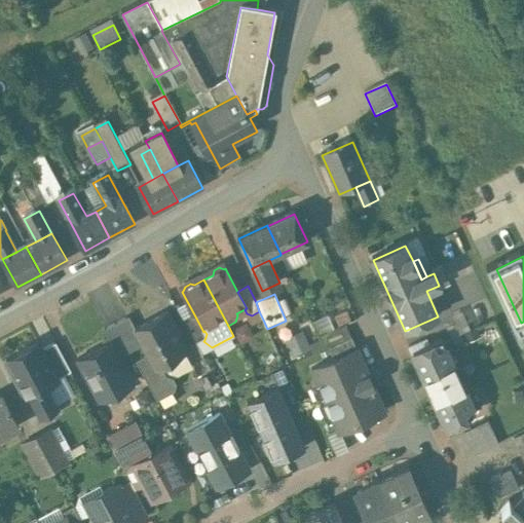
[(252,315),(247,313),(245,314),(250,324),(252,324),(253,325),(263,320),(259,311),(252,315)]
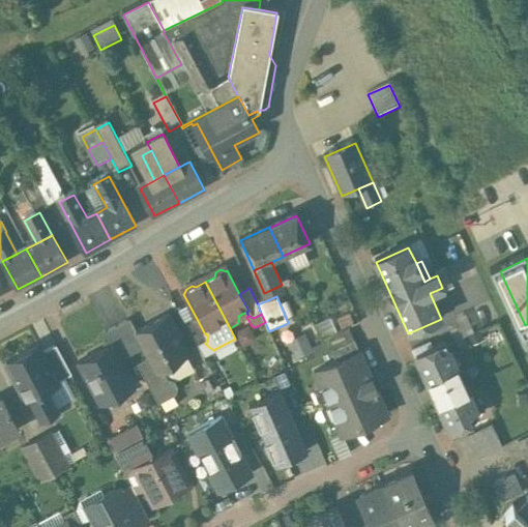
[(196,317),(185,323),(198,348),(205,344),(206,343),(208,337),(206,333),(205,334),(196,317)]
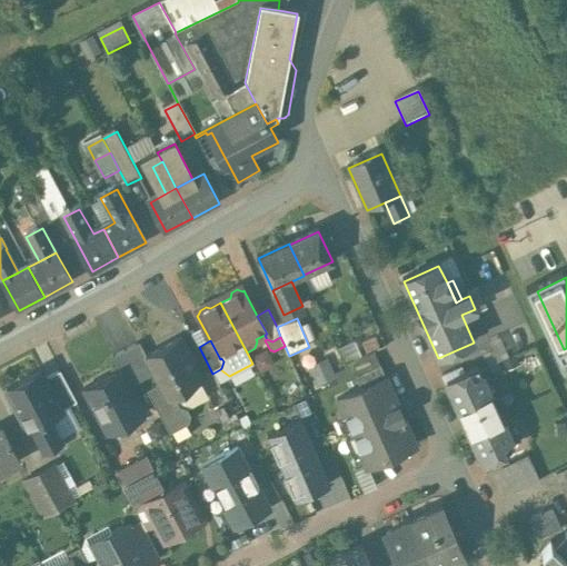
[(147,359),(146,360),(156,378),(168,403),(200,385),(188,363),(191,360),(181,341),(147,359)]
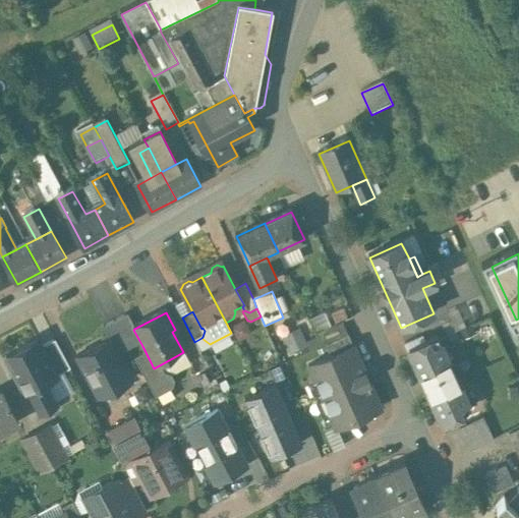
[(127,318),(116,324),(131,352),(142,346),(133,330),(134,329),(127,318)]
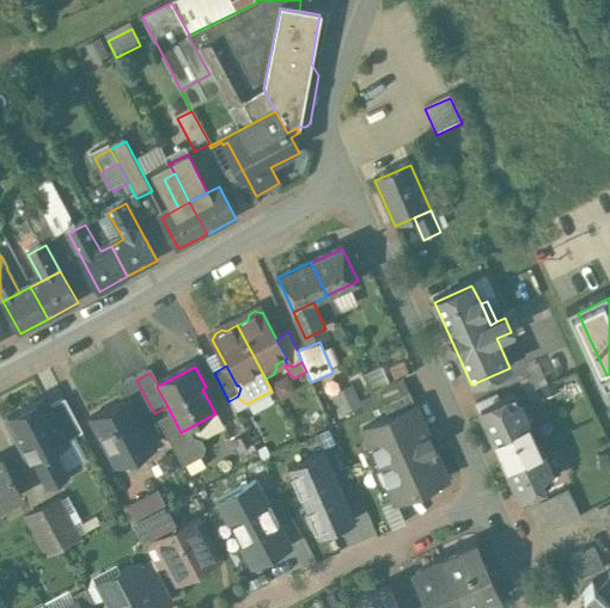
[(154,413),(136,380),(122,386),(129,400),(140,421),(154,413)]
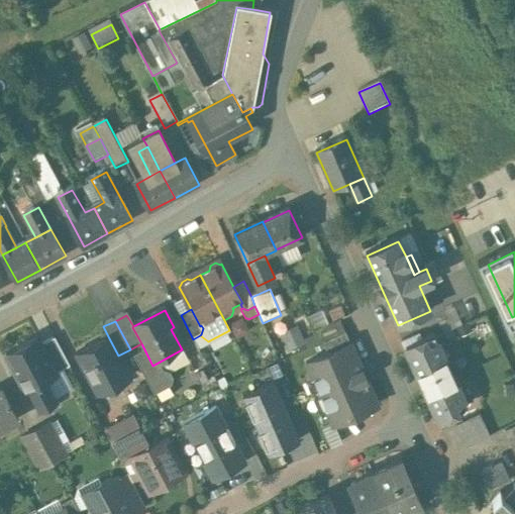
[(285,333),(292,350),(309,344),(302,326),(285,333)]
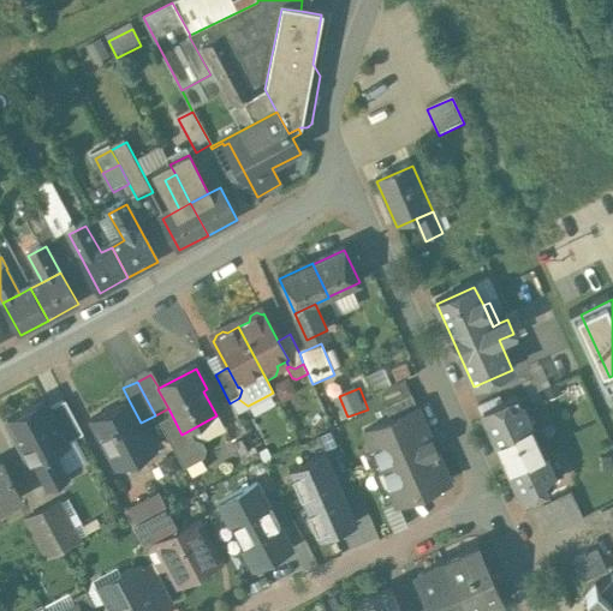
[(412,397),(386,409),(392,423),(418,411),(412,397)]
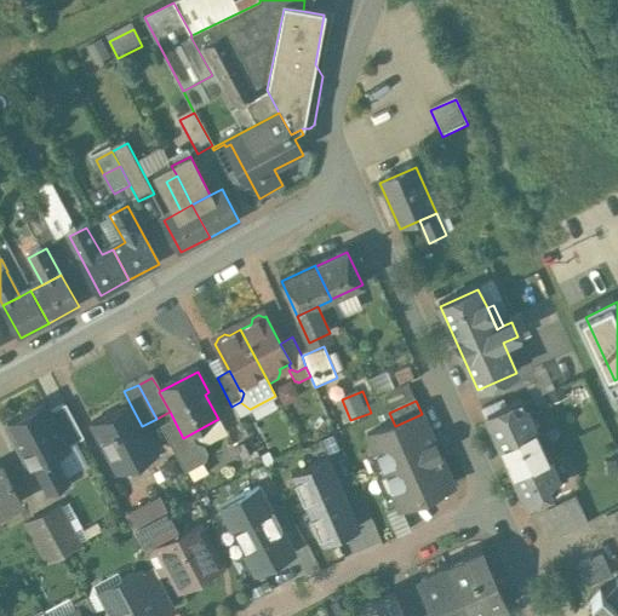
[(561,488),(521,402),(487,416),(527,504),(561,488)]
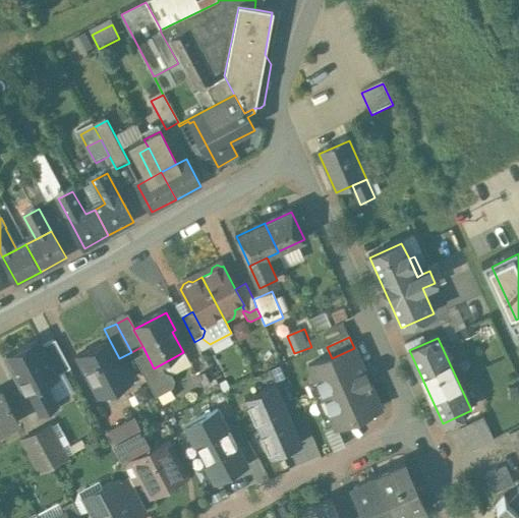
[(110,341),(78,358),(101,399),(132,383),(119,358),(110,341)]
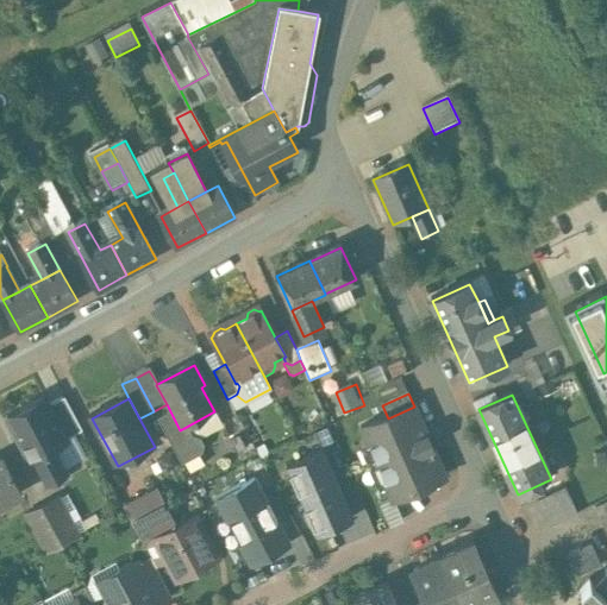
[(44,399),(7,420),(31,461),(35,460),(48,484),(67,473),(55,449),(68,443),(67,441),(49,408),(44,399)]
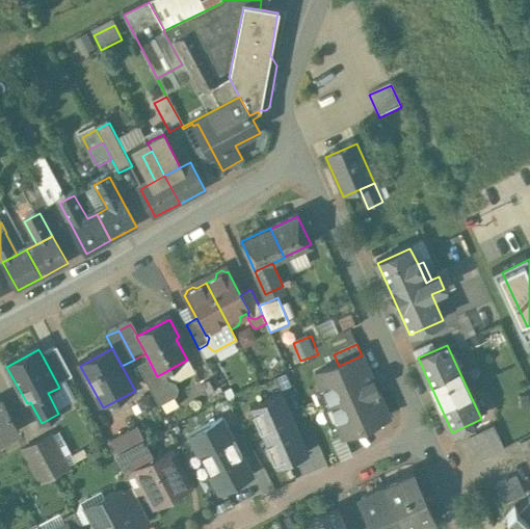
[(73,378),(57,349),(43,356),(58,386),(73,378)]
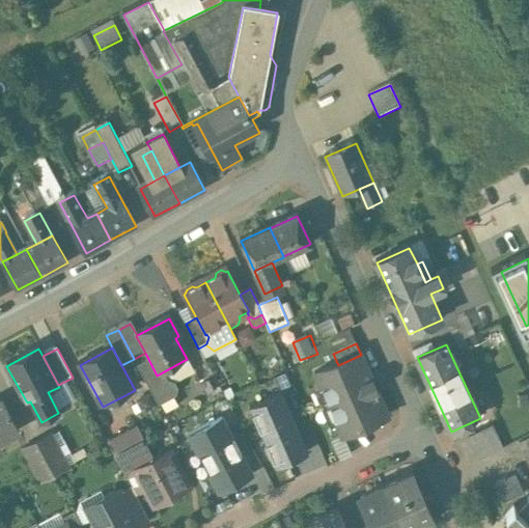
[(338,365),(315,374),(342,438),(389,417),(361,355),(338,365)]
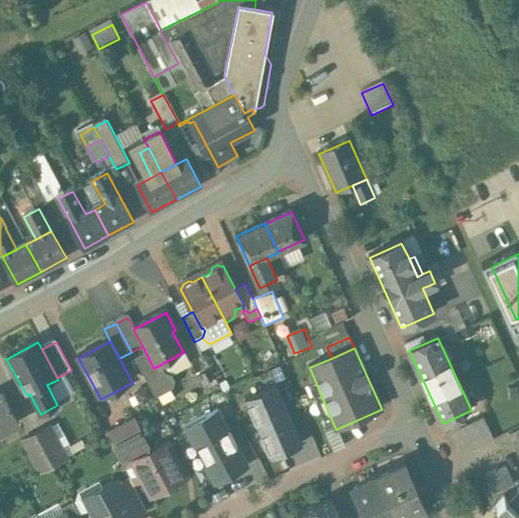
[(278,387),(246,400),(258,429),(290,415),(282,396),(282,395),(278,387)]
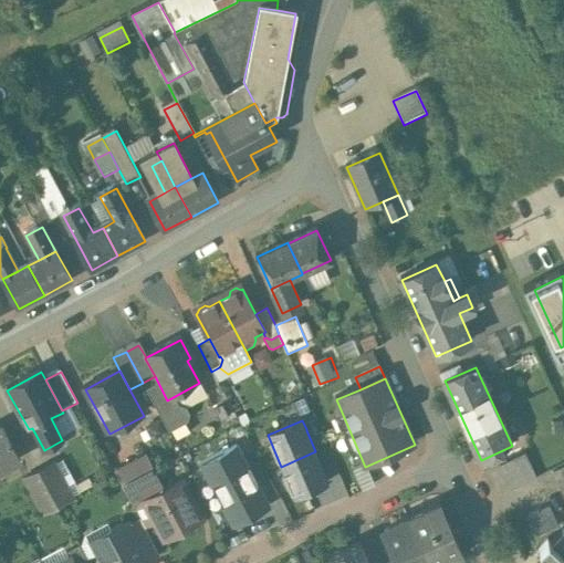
[(3,428),(0,429),(0,470),(20,461),(3,428)]
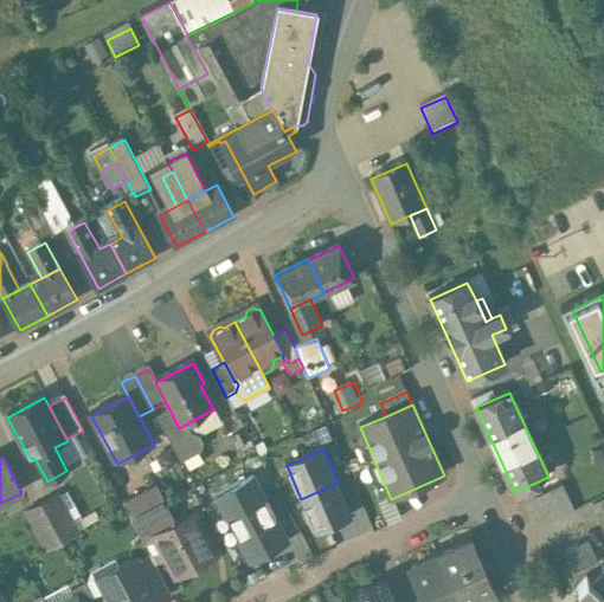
[(241,484),(217,497),(235,529),(272,510),(255,478),(242,485),(241,484)]
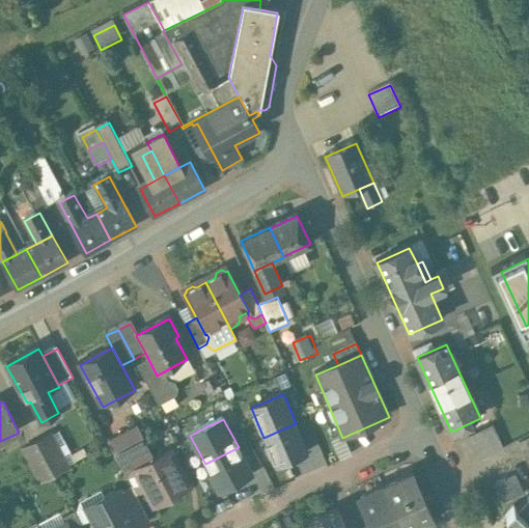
[(309,454),(296,423),(263,438),(277,468),(309,454)]
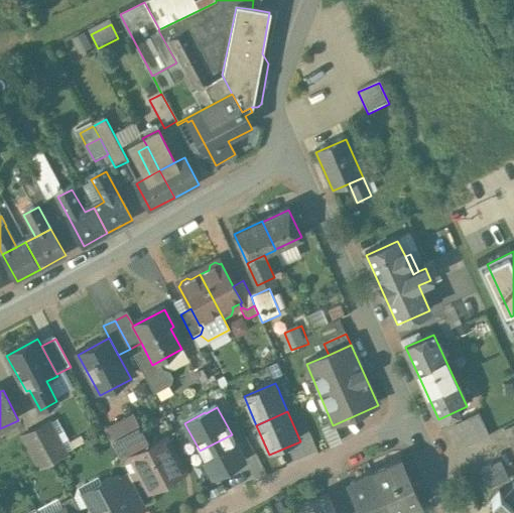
[(479,414),(457,424),(468,449),(490,437),(479,414)]
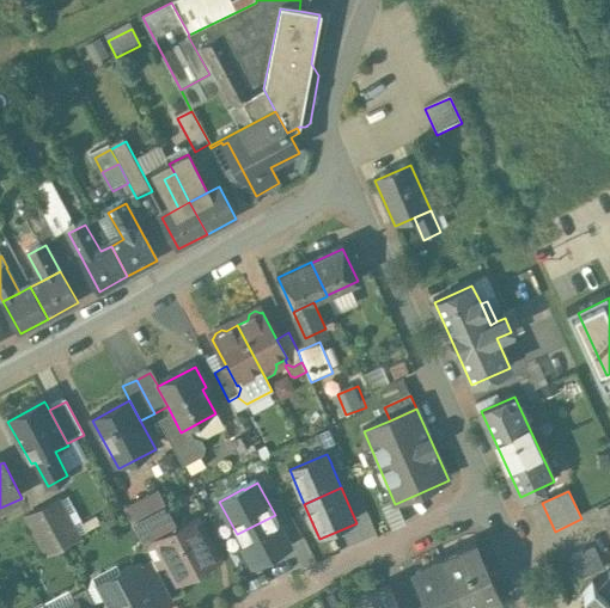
[(159,492),(124,510),(145,548),(158,542),(180,530),(178,529),(159,492)]
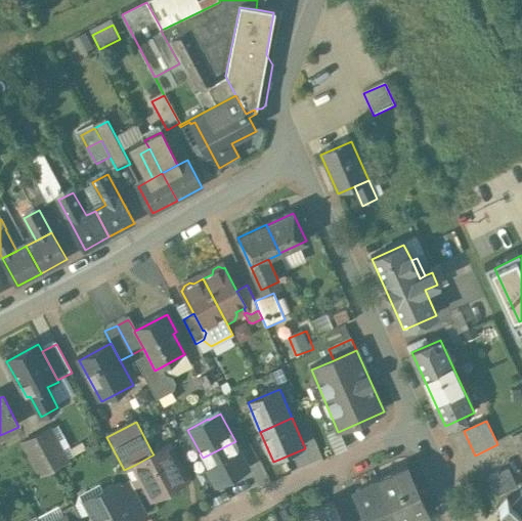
[(68,463),(50,430),(37,437),(54,470),(68,463)]
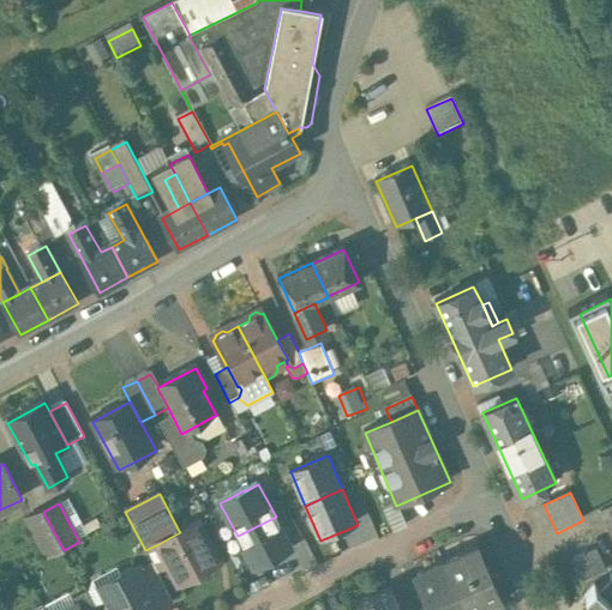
[(611,509),(601,515),(611,537),(611,509)]
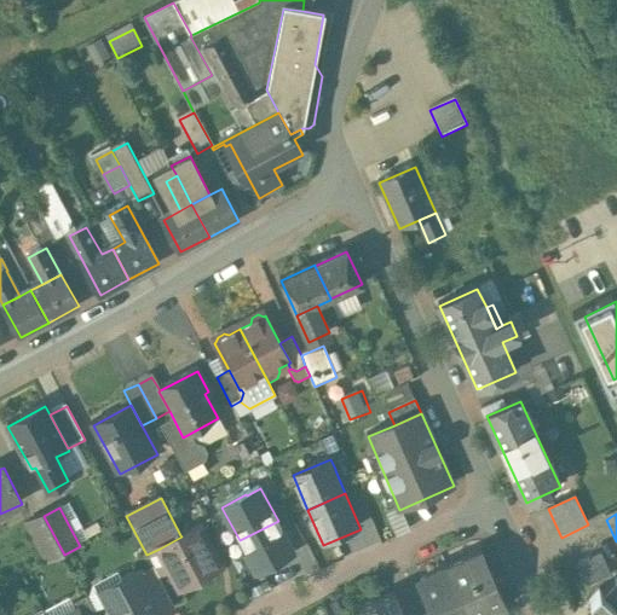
[(64,555),(44,516),(28,526),(48,563),(64,555)]
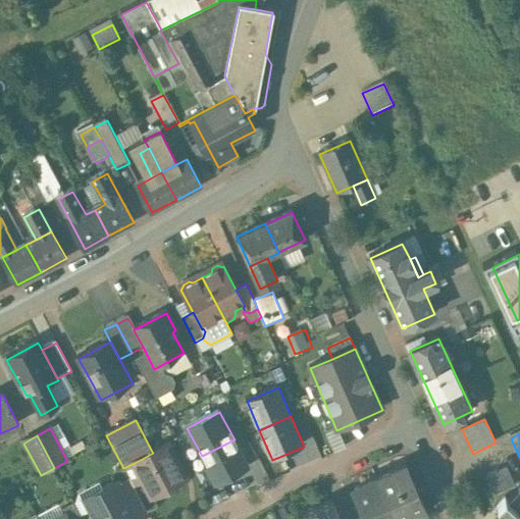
[(250,469),(235,439),(202,456),(216,484),(236,474),(236,475),(250,469)]
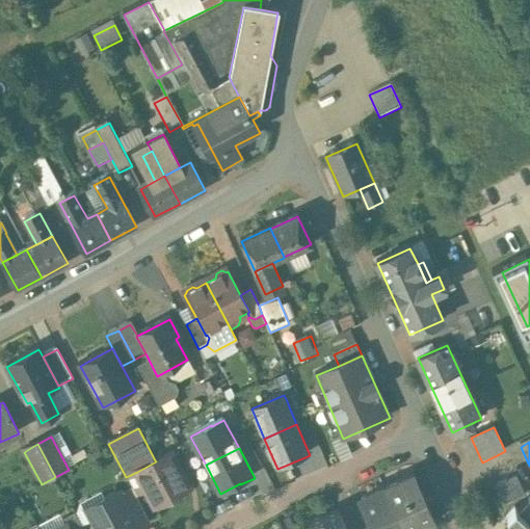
[(169,453),(155,460),(156,461),(137,472),(156,507),(189,490),(169,453)]
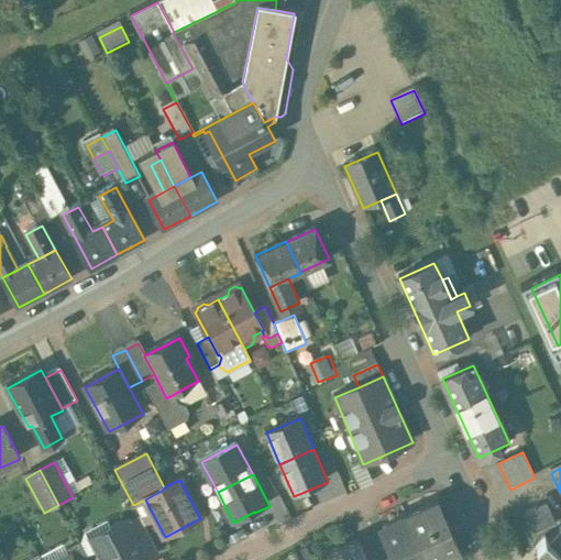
[(439,504),(406,518),(425,559),(443,559),(460,552),(439,504)]
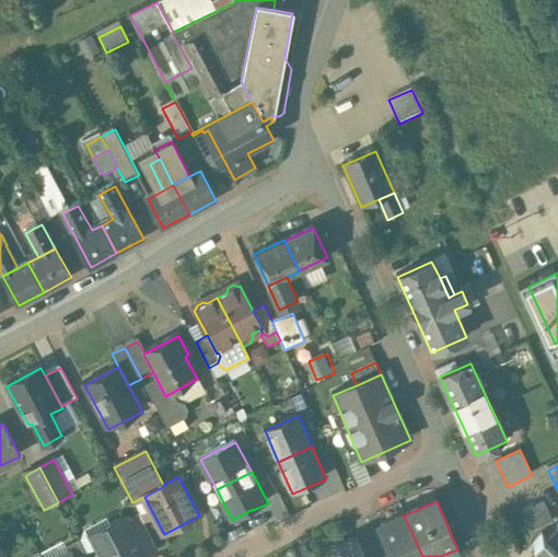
[(422,556),(404,515),(380,526),(393,556),(422,556)]
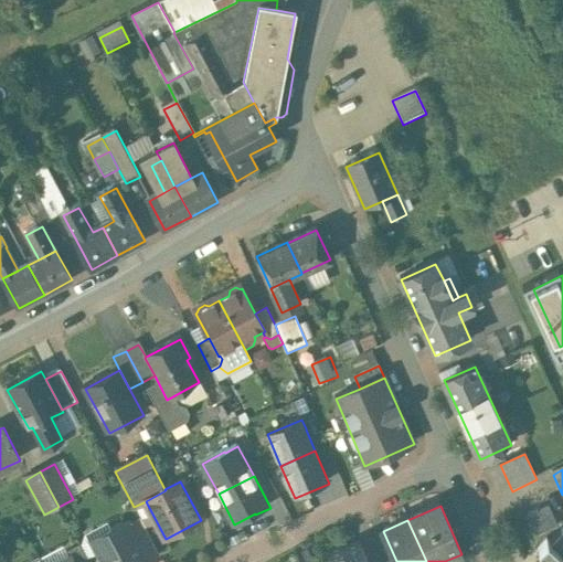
[(160,555),(141,521),(128,528),(146,561),(150,561),(160,555)]
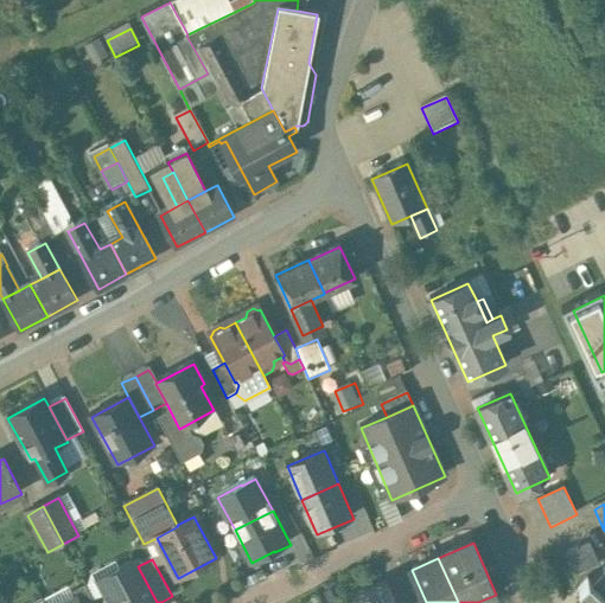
[(135,560),(100,579),(109,597),(108,602),(157,602),(138,566),(135,560)]
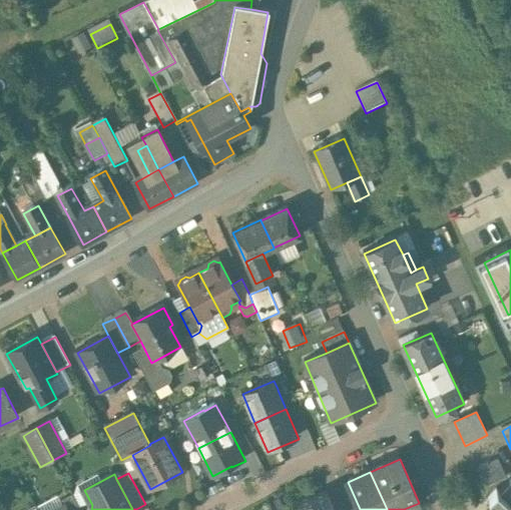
[(510,481),(500,492),(510,502),(510,481)]
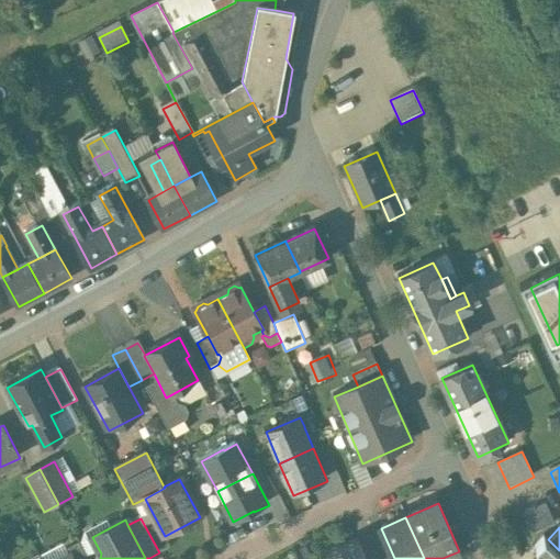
[(559,550),(548,539),(546,537),(535,547),(544,555),(540,558),(559,558),(559,550)]
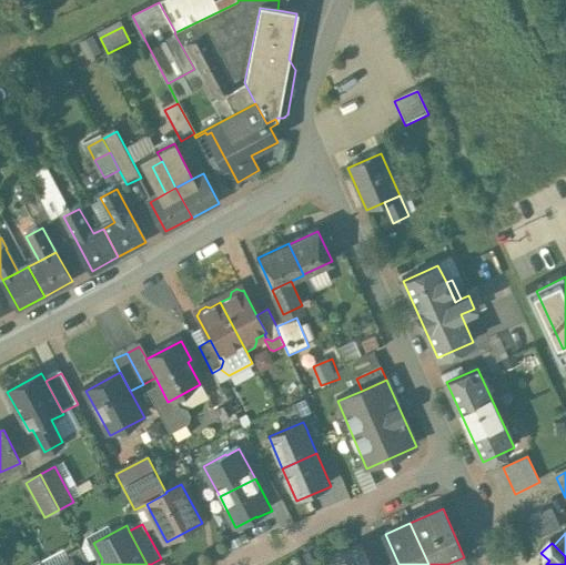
[(371,564),(362,545),(330,560),(332,564),(371,564)]
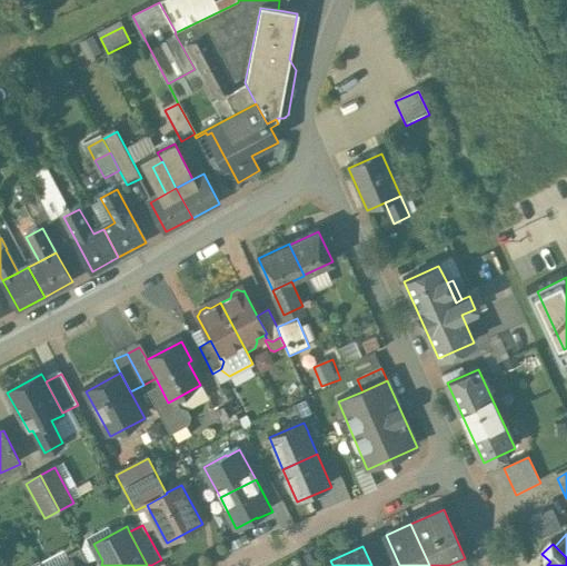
[(88,565),(80,550),(67,557),(71,565),(72,564),(73,565),(88,565)]
